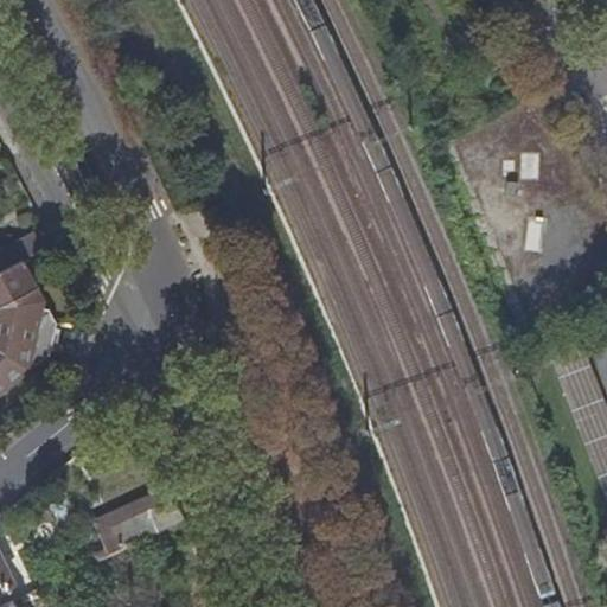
[(0,273),(23,261),(42,251),(33,234),(0,250),(0,273)]
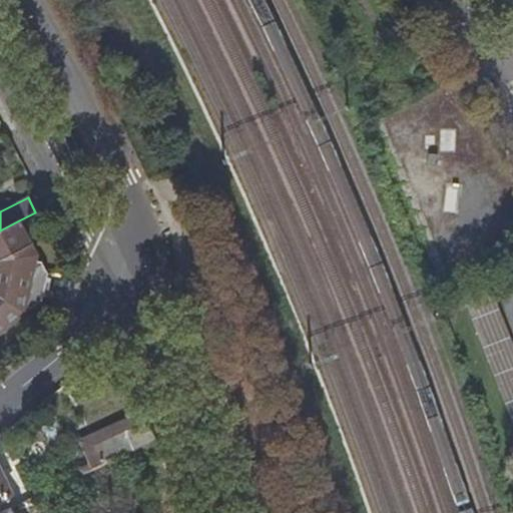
[(47,274),(19,220),(0,230),(0,334),(41,302),(47,274)]
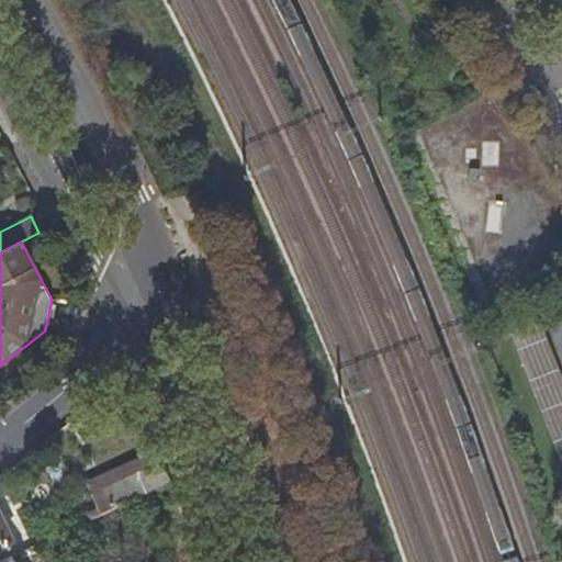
[(561,382),(535,313),(506,323),(561,461),(561,382)]
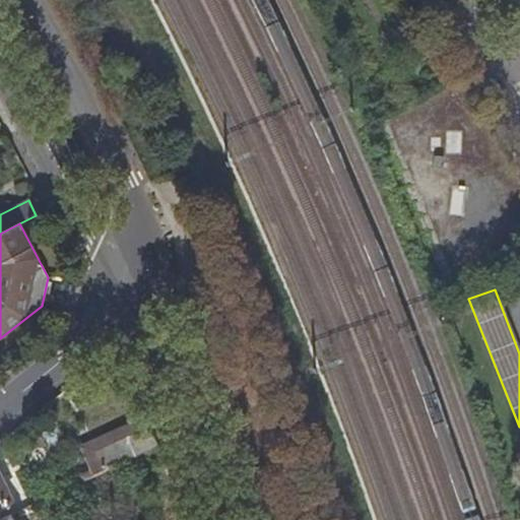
[(103,472),(159,446),(150,426),(93,453),(103,472)]
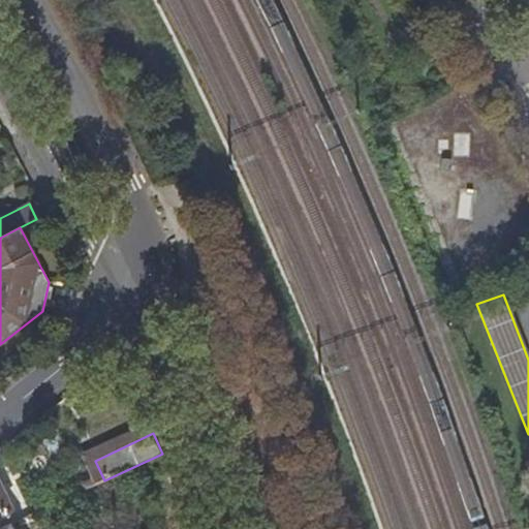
[(97,484),(104,480),(95,461),(88,464),(97,484)]
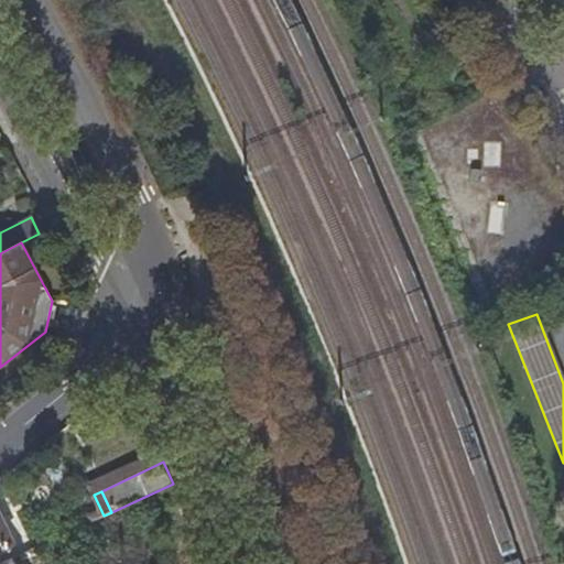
[(0,563),(10,560),(4,549),(11,545),(0,519),(0,563)]
